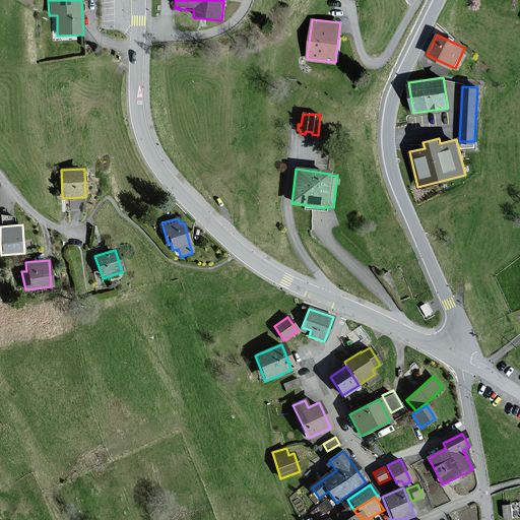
[(345,510),(336,516),(338,519),(348,519),(358,515),(353,510),(347,500),(340,504),(345,510)]
